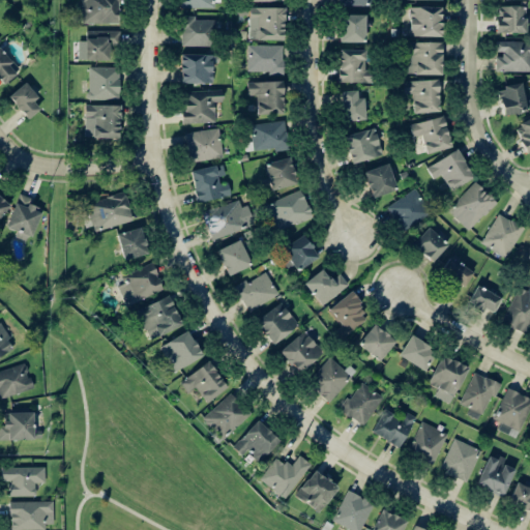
[(120,22),(119,0),(81,0),(82,23),(120,22)]
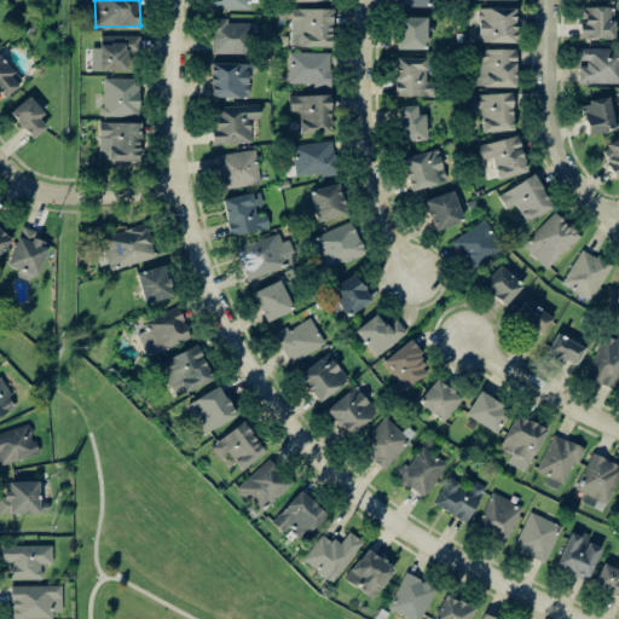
[(250,0),(210,0),(210,7),(250,10),(250,0)]
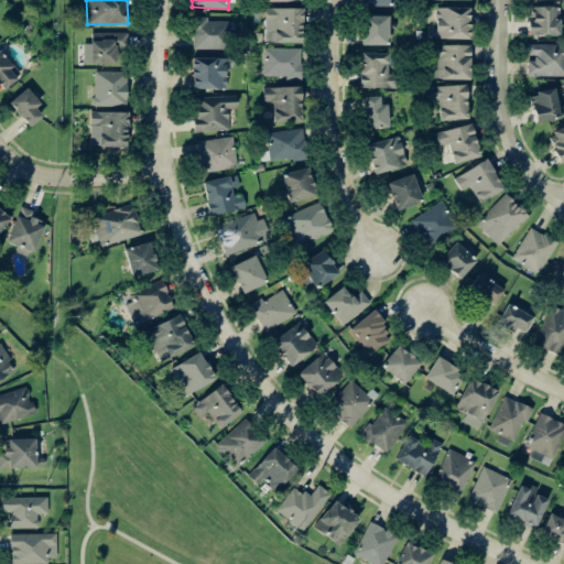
[(529,34),(560,34),(560,6),(530,6),(529,34)]
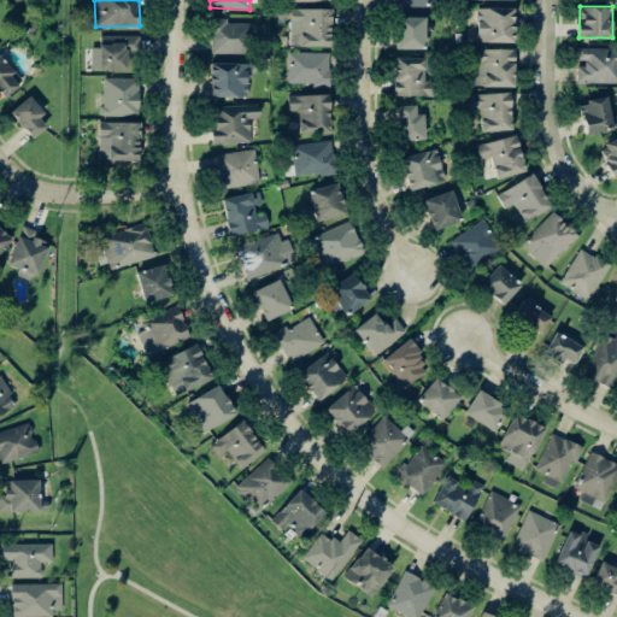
[(330,45),(330,9),(289,7),(289,45),(330,45)]
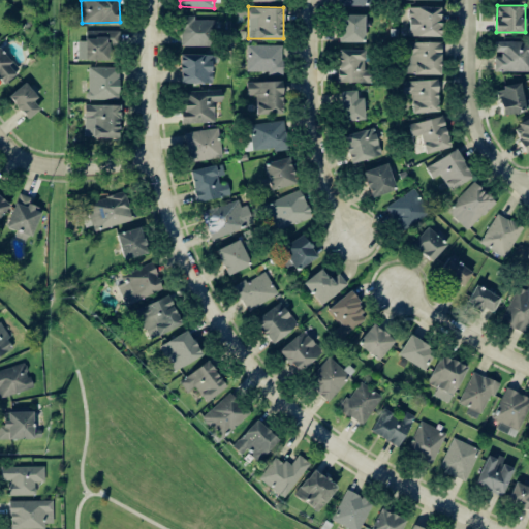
[(441,35),(440,6),(408,7),(409,36),(441,35)]
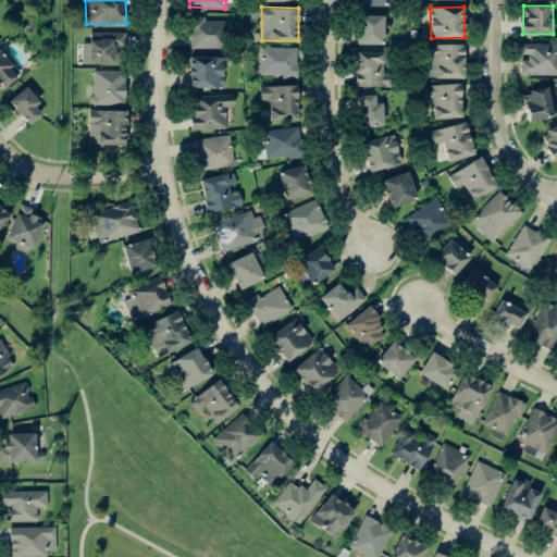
[(357,44),(383,44),(384,15),(358,14),(357,44)]
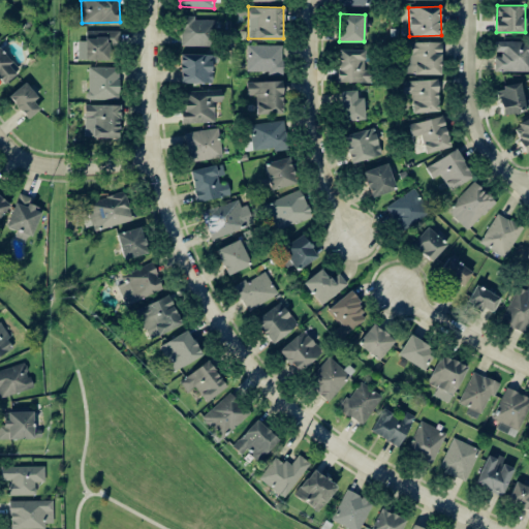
[(181,44),(214,45),(215,18),(182,17),(181,44)]
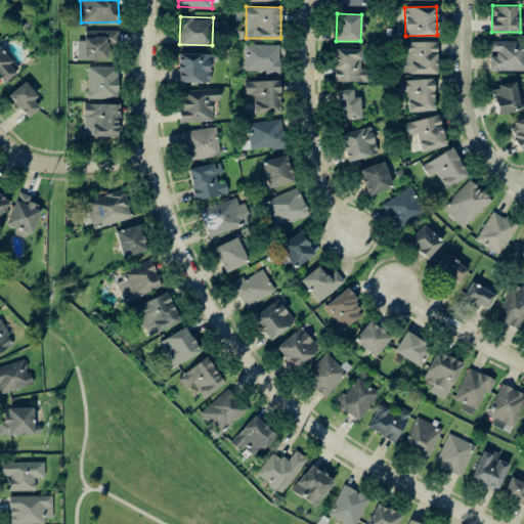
[(85,30),(84,40),(77,40),(77,58),(107,58),(107,45),(118,45),(119,30),(85,30)]
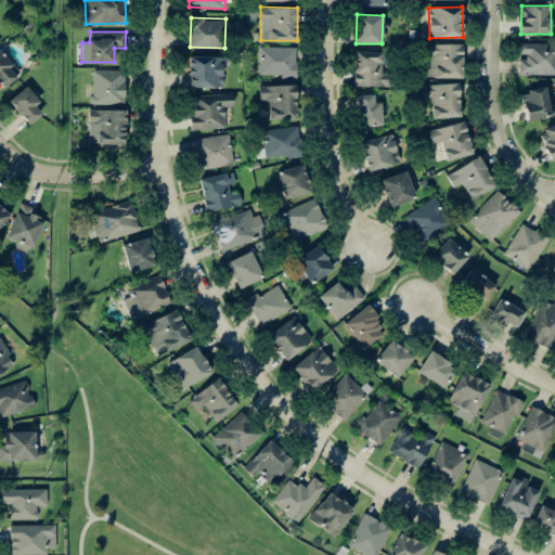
[(554,74),(554,40),(520,41),(520,56),(519,56),(519,74),(554,74)]
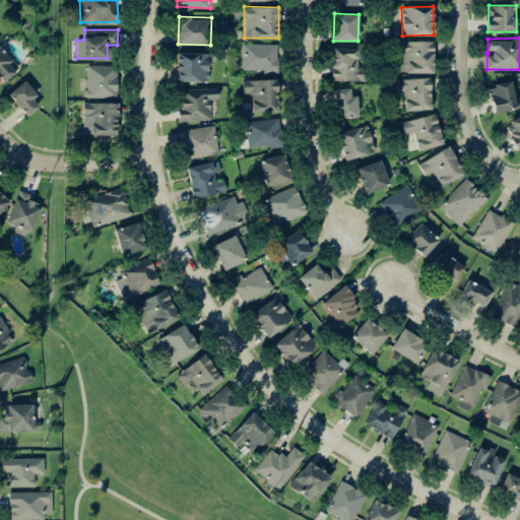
[(433,73),(434,41),(399,40),(398,72),(433,73)]
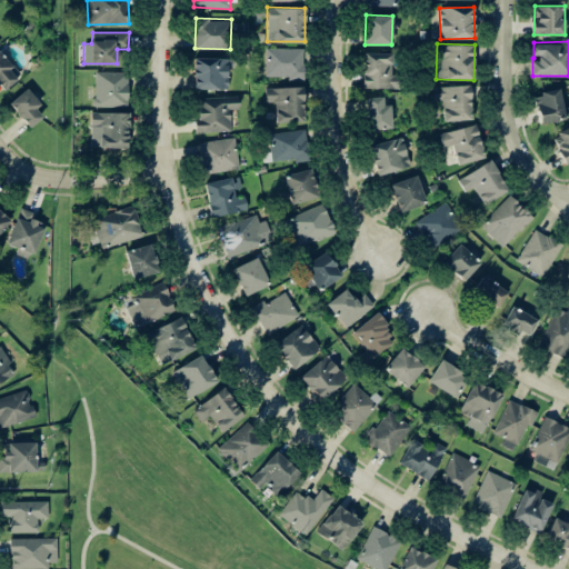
[(303,78),(303,48),(266,47),(266,77),(303,78)]
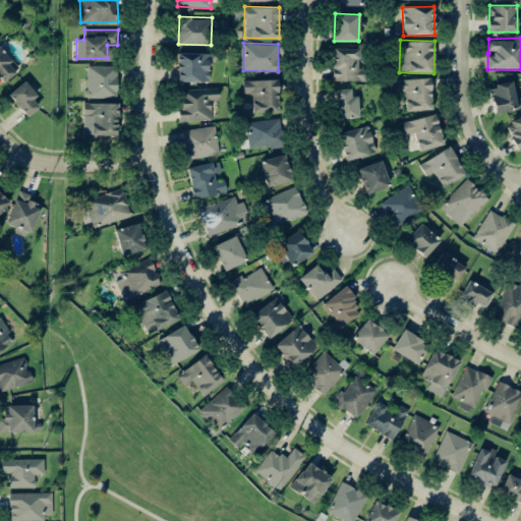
[(0,79),(3,83),(19,68),(0,47),(0,79)]
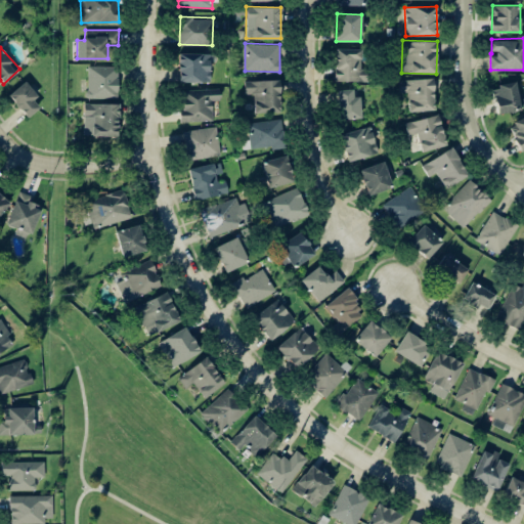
[(334,81),(367,81),(368,68),(360,68),(360,48),(335,48),(334,81)]
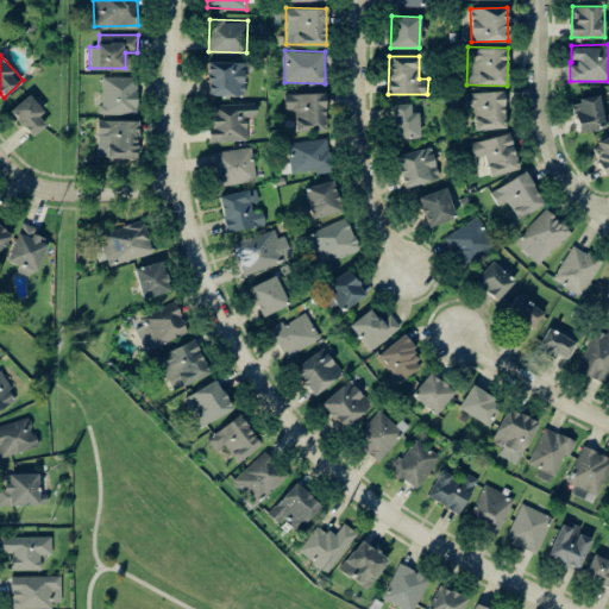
[(206,94),(244,95),(244,70),(251,70),(251,62),(207,61),(206,94)]
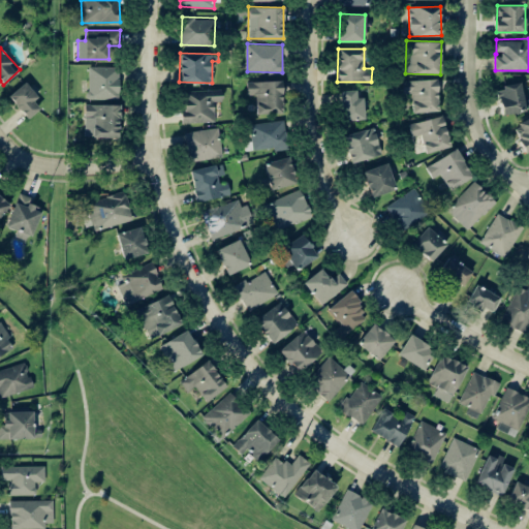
[(118,99),(119,66),(88,65),(87,98),(118,99)]
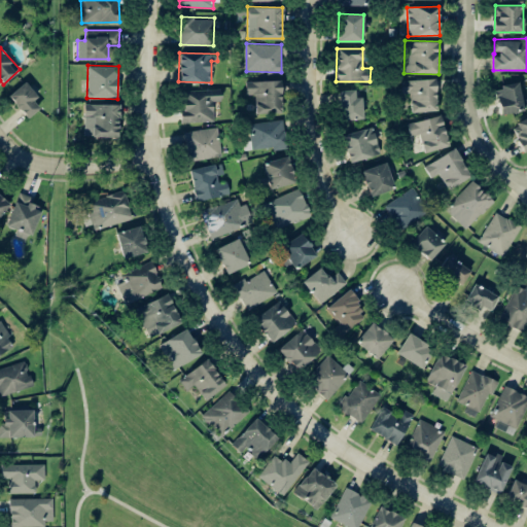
[(400,79),(400,93),(410,93),(411,111),(435,110),(434,78),(400,79)]
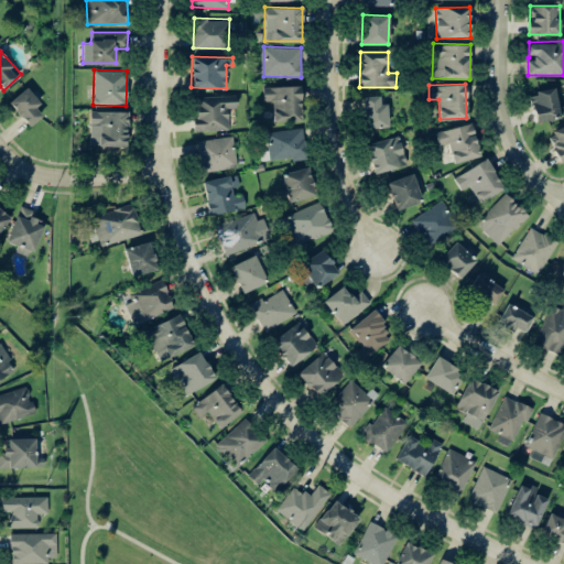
[(263,86),(263,101),(272,101),(273,121),(301,120),(300,85),(263,86)]
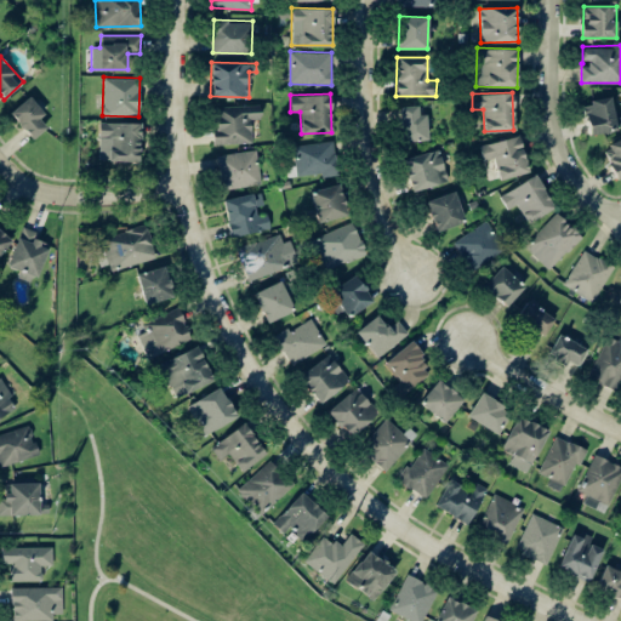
[(10,112),(32,140),(46,127),(38,118),(44,113),(29,96),(10,112)]
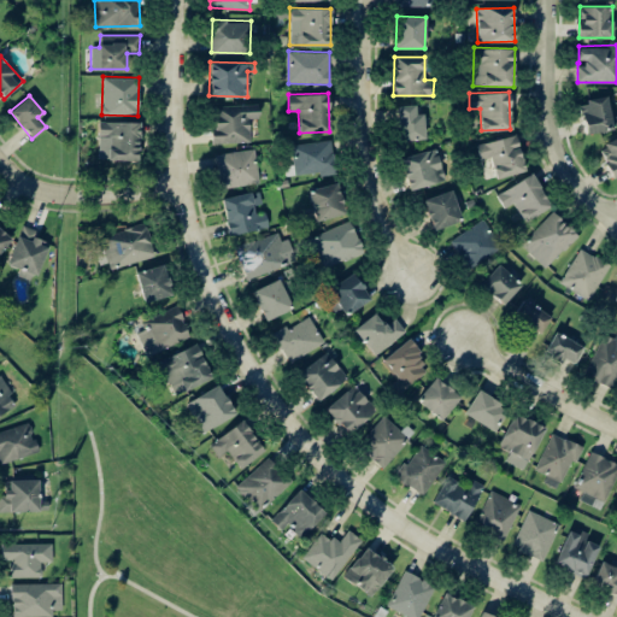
[(616,115),(609,116),(606,98),(580,101),(583,131),(616,128),(616,115)]
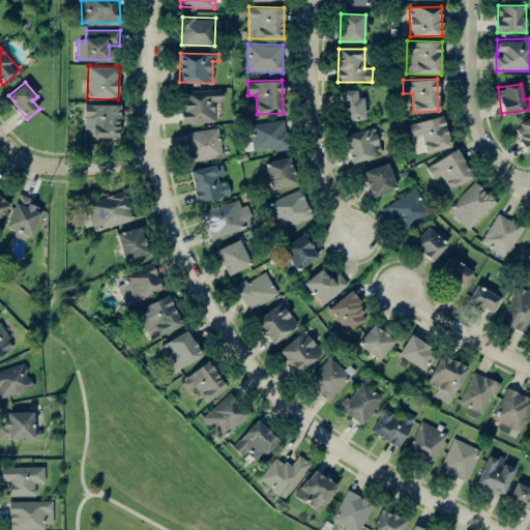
[(215,121),(214,101),(223,101),(222,89),(182,90),(184,122),(215,121)]
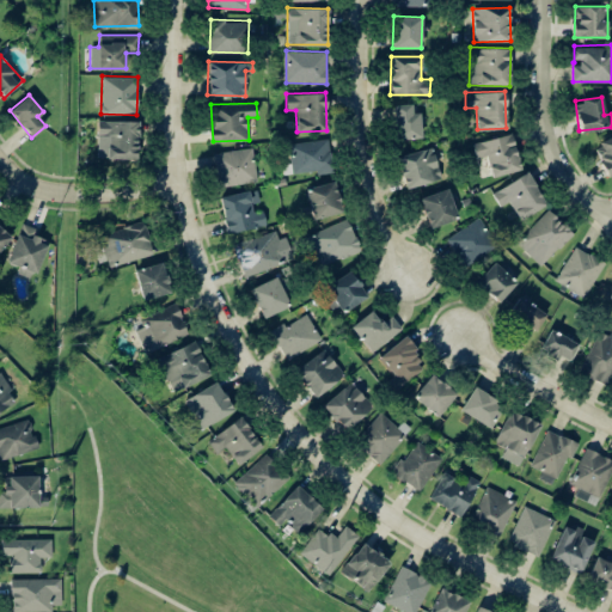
[(411,103),(393,104),(395,139),(421,138),(420,112),(411,112),(411,103)]
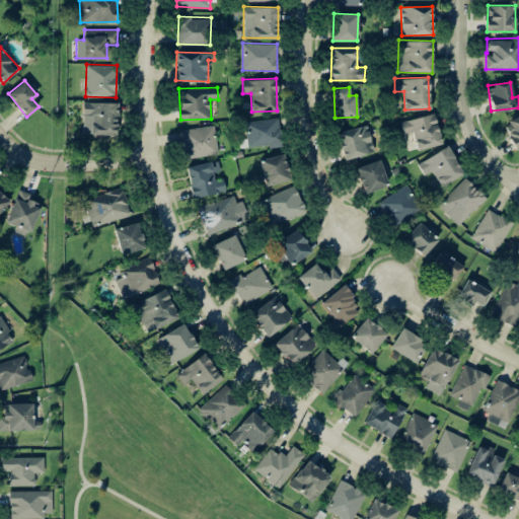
[(117,102),(83,101),(82,134),(116,134),(117,102)]
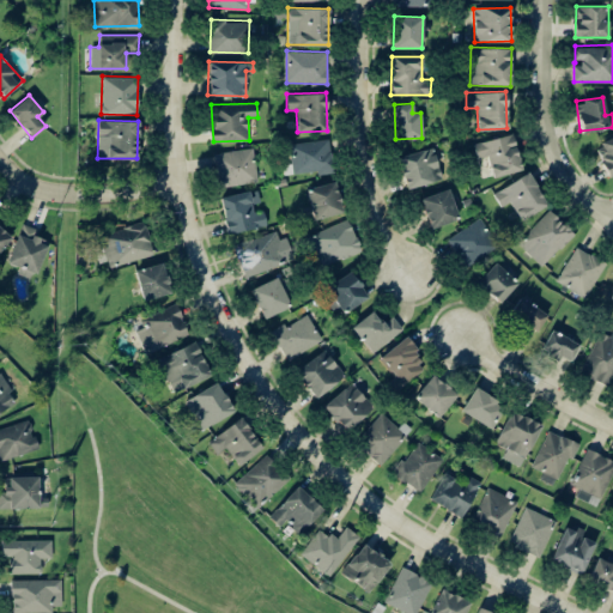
[(493,177),(522,169),(511,133),(473,144),(478,158),(486,156),(493,177)]
